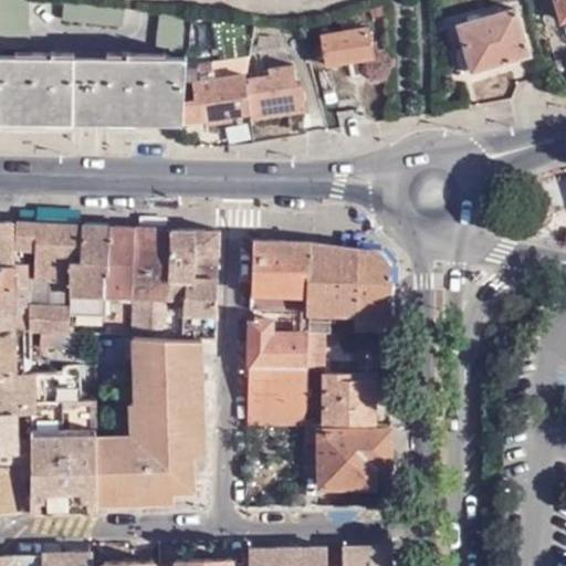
[(25,0),(0,0),(0,46),(28,45),(25,0)]
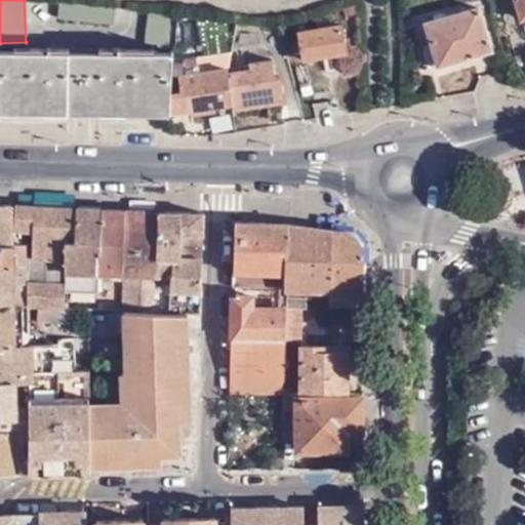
[(524,0),(516,0),(522,18),(524,16),(524,0)]
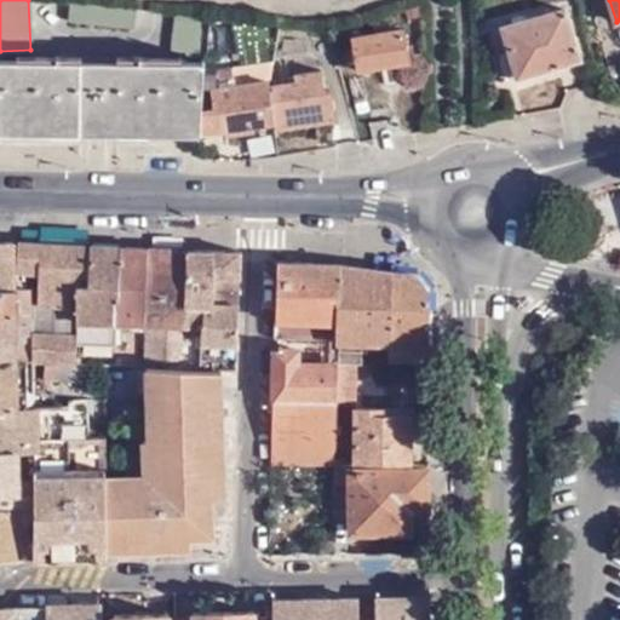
[(103,6),(70,1),(69,22),(103,24),(103,6)]
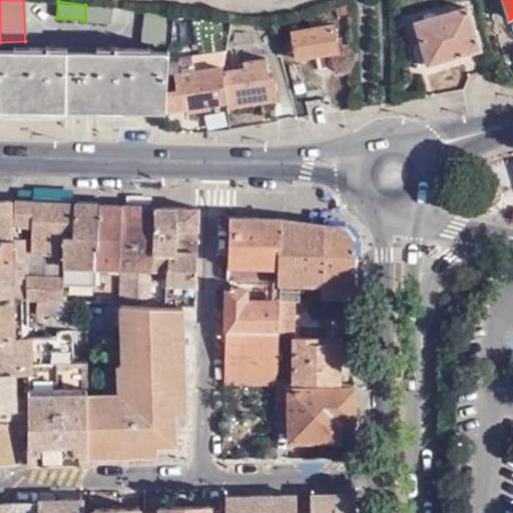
[(85,5),(85,20),(110,22),(110,7),(85,5)]
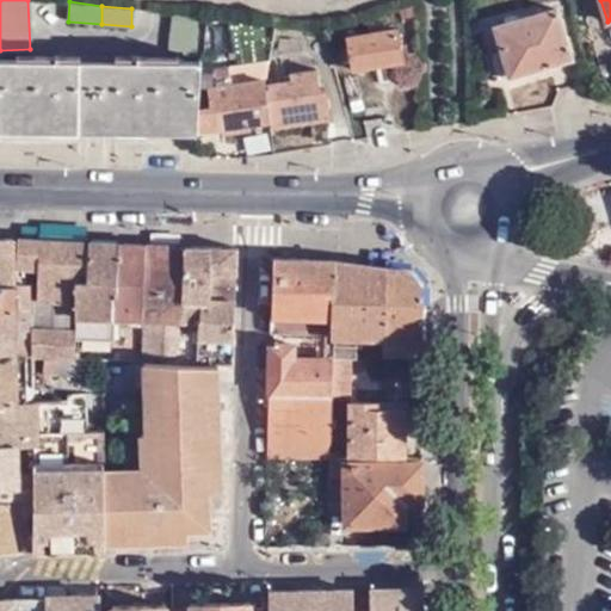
[(511,75),(569,57),(555,8),(498,26),(511,75)]
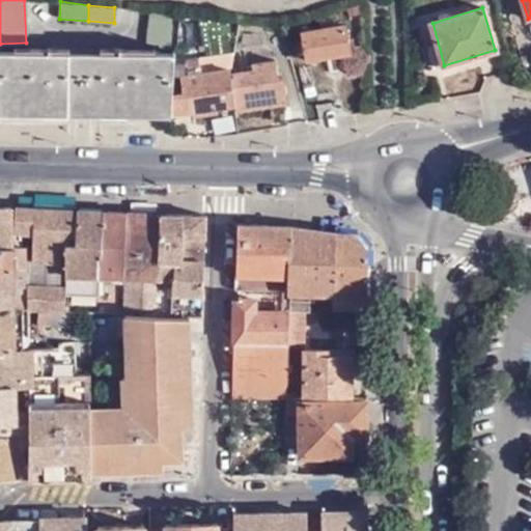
[(147,43),(175,46),(177,15),(149,11),(147,43)]
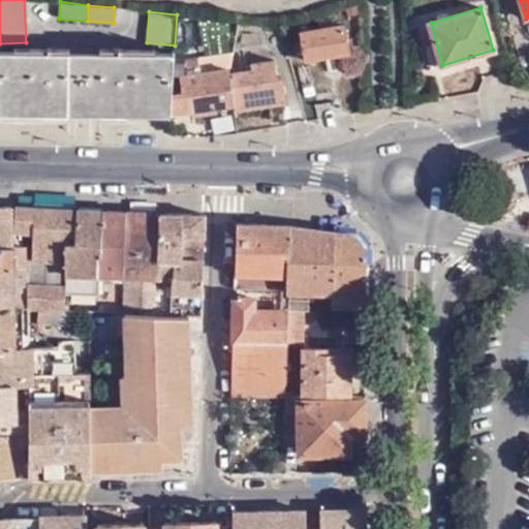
[(305,60),(347,52),(342,26),(301,33),(305,60)]
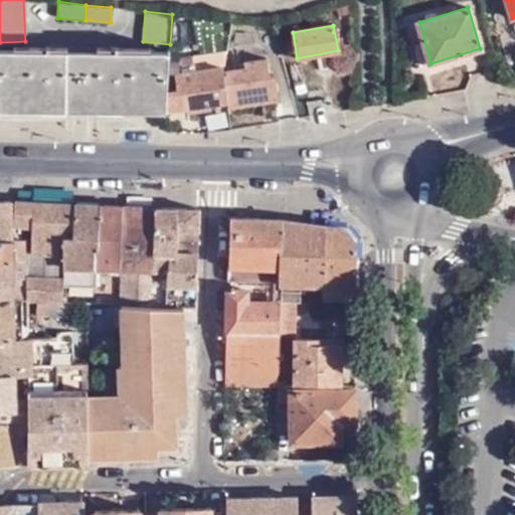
[(0,50),(0,109),(86,110),(86,50),(0,50)]
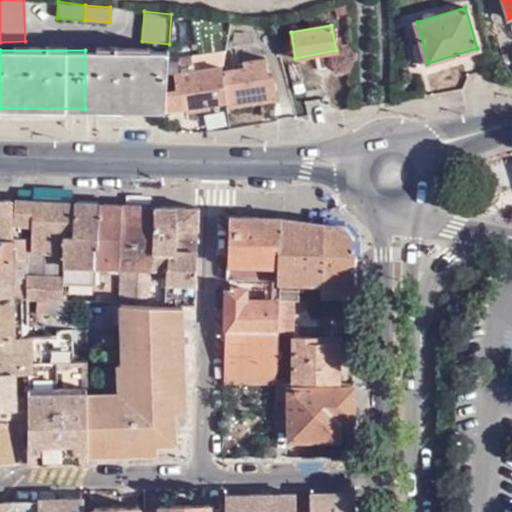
[(85,50),(85,109),(164,110),(164,108),(165,90),(167,73),(169,51),(85,50)]
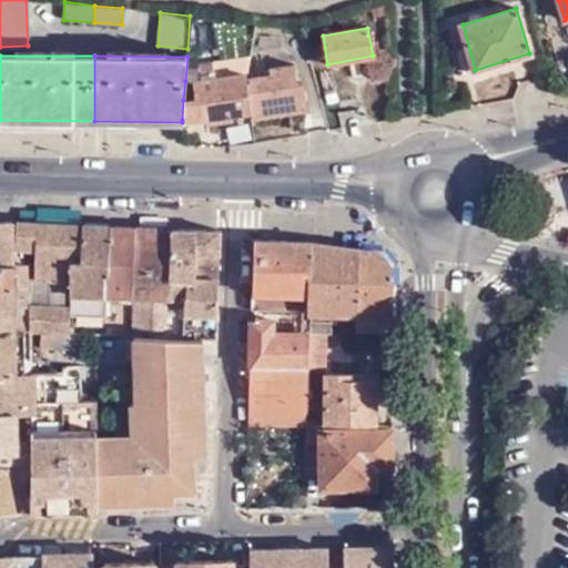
[(183,100),(182,120),(205,118),(206,123),(233,119),(233,114),(251,112),(246,79),(245,72),(249,57),(200,63),(201,79),(193,80),(193,81),(194,99),(183,100)]
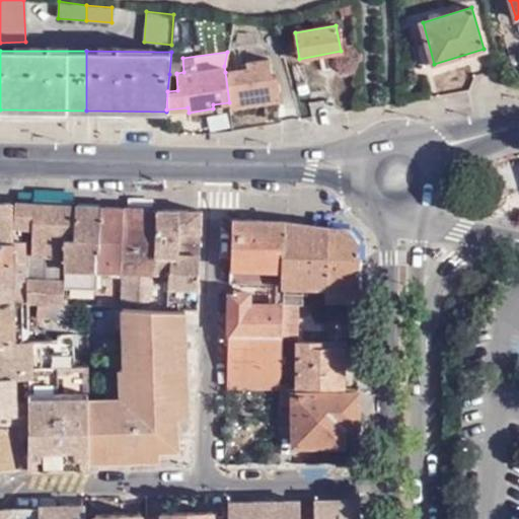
[(225,72),(229,102),(230,107),(280,100),(276,76),(271,77),(269,60),(245,64),(246,68),(225,72)]
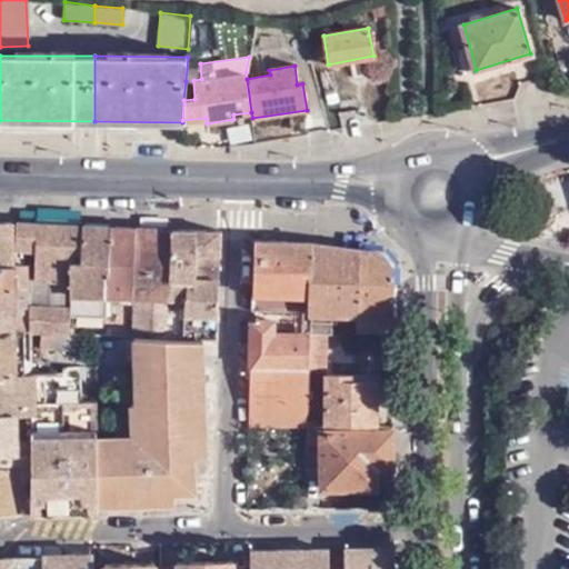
[(186,81),(183,100),(195,99),(193,81),(186,81)]
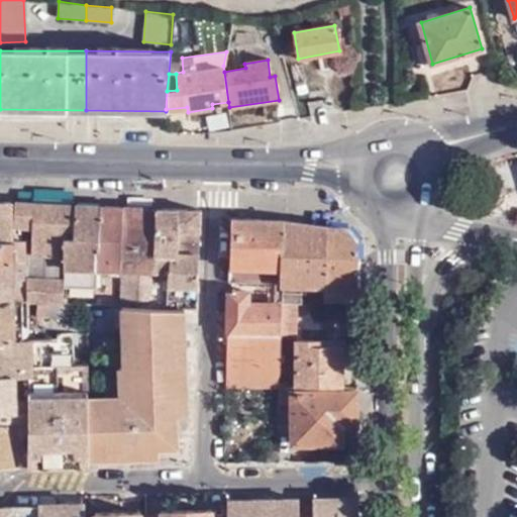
[(0,241),(20,241),(21,231),(11,231),(11,204),(0,204),(0,241)]
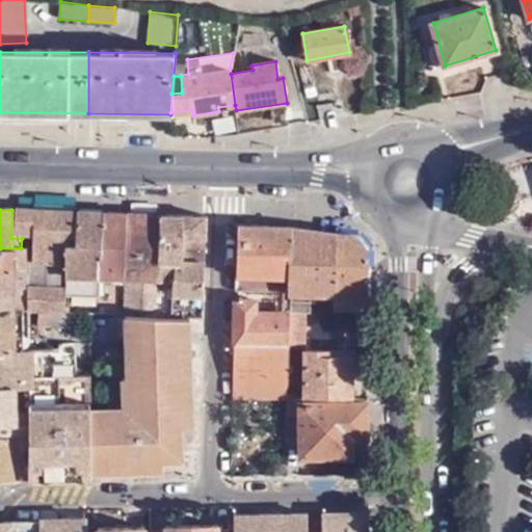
[(75,245),(76,212),(17,210),(16,233),(32,235),(31,262),(55,263),(65,264),(67,245),(75,245)]
